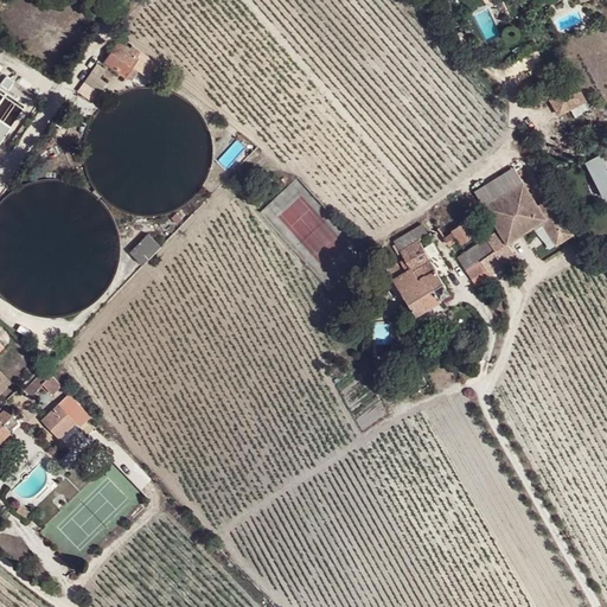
[(133,66),(142,52),(134,45),(132,49),(122,43),(121,45),(119,44),(107,63),(126,76),(133,66)]
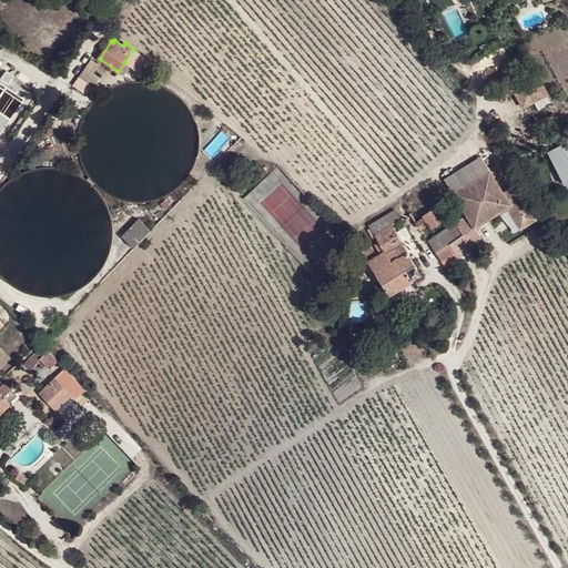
[(131,67),(124,62),(118,71),(124,75),(131,67)]
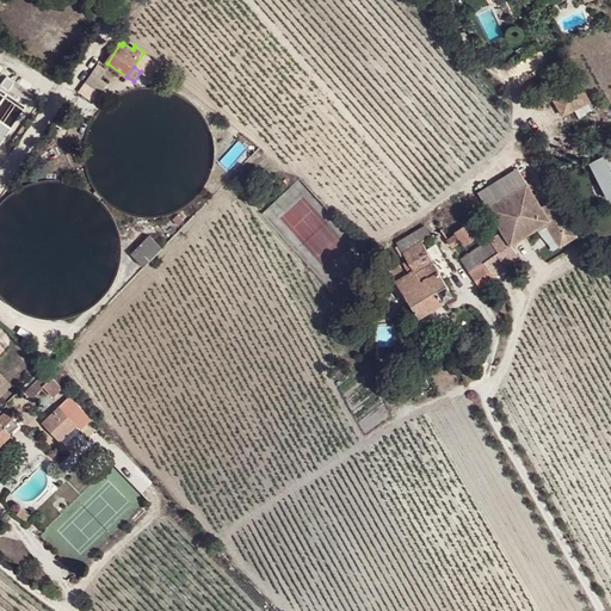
[(8,76),(2,85),(10,91),(16,82),(8,76)]
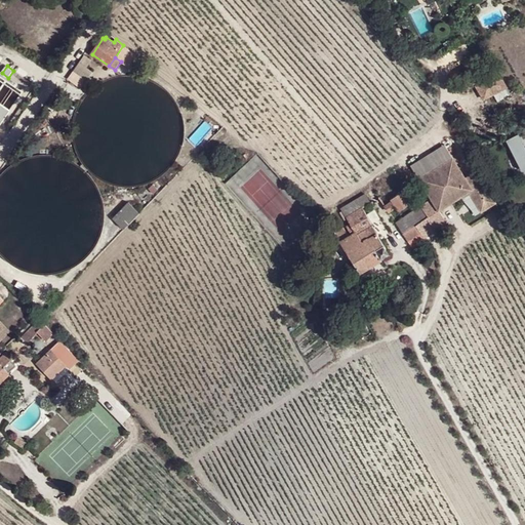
[(500,74),(479,85),(486,99),(496,94),(508,87),(500,74)]
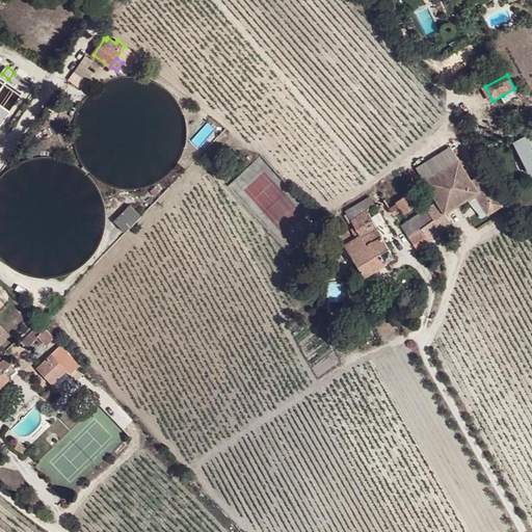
[(514,88),(503,96),(507,103),(519,97),(514,88)]
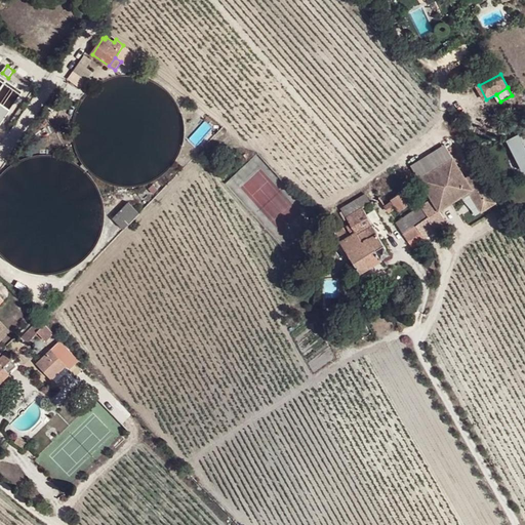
[(524,145),(518,132),(507,139),(518,161),(519,161),(523,168),(524,167),(524,145)]
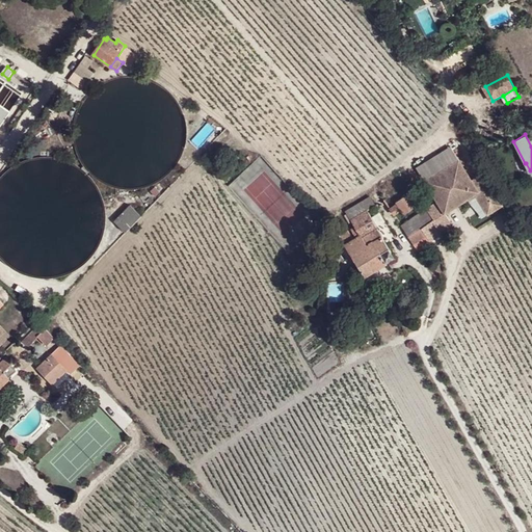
[(419,166),(426,180),(460,159),(452,147),(419,166)]
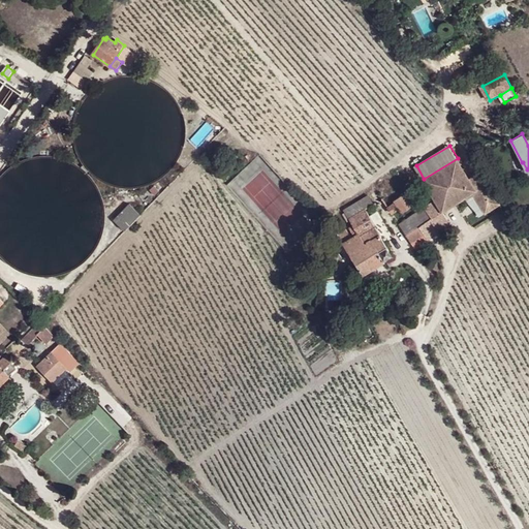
[(458,158),(424,179),(442,211),(456,204),(472,192),(486,213),(501,205),(480,172),(470,179),(458,158)]
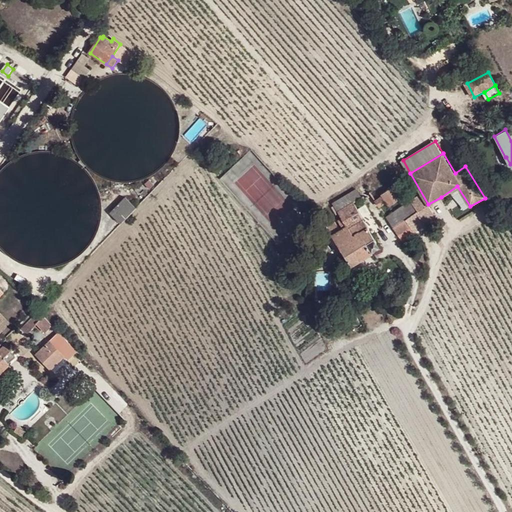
[(84,160),(82,158),(78,163),(83,167),(87,164),(84,160)]
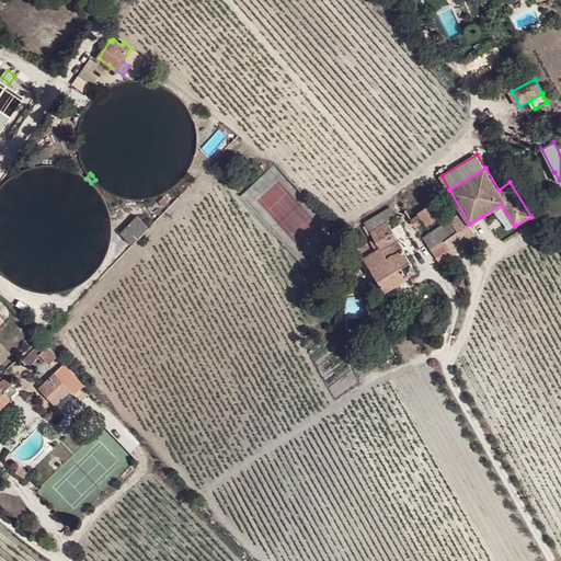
[(442,222),(449,217),(438,201),(433,205),(431,203),(419,213),(420,215),(412,219),(416,227),(424,220),(427,224),(437,217),(442,222)]
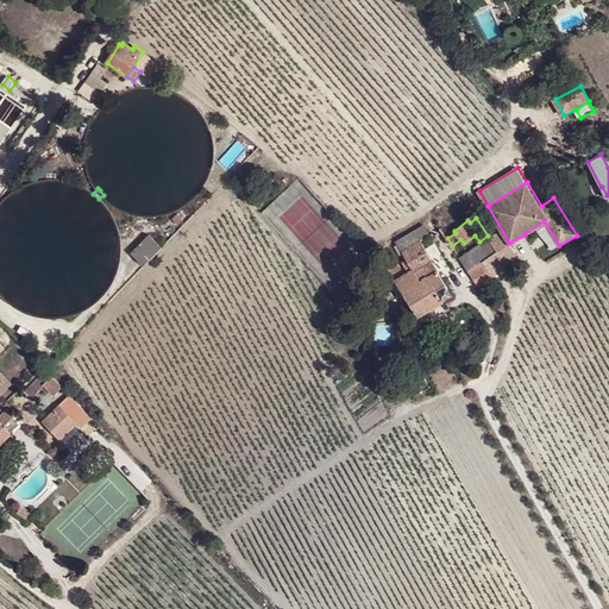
[(395,240),(402,252),(421,240),(431,234),(425,224),(395,240)]
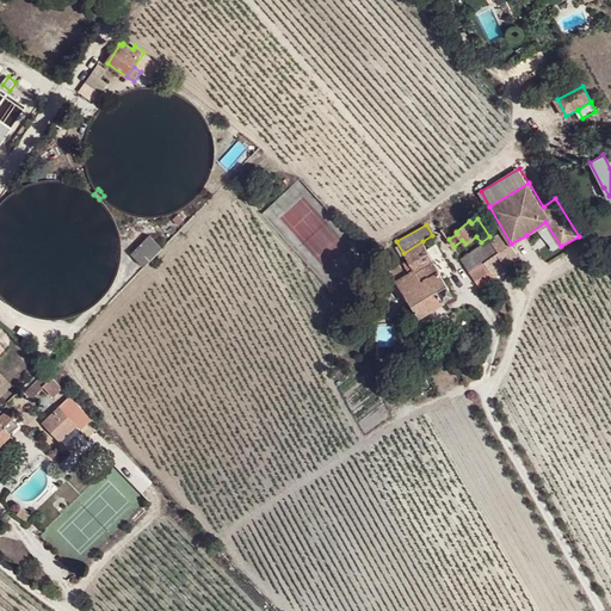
[(144,266),(162,247),(150,235),(133,254),(144,266)]
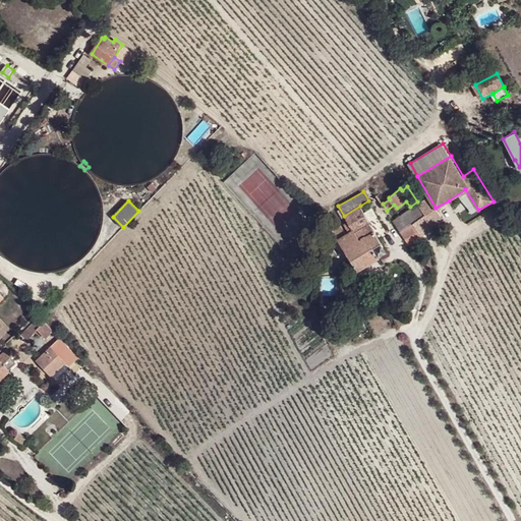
[(418,231),(430,223),(430,220),(418,204),(394,221),(406,239),(407,238),(418,231)]
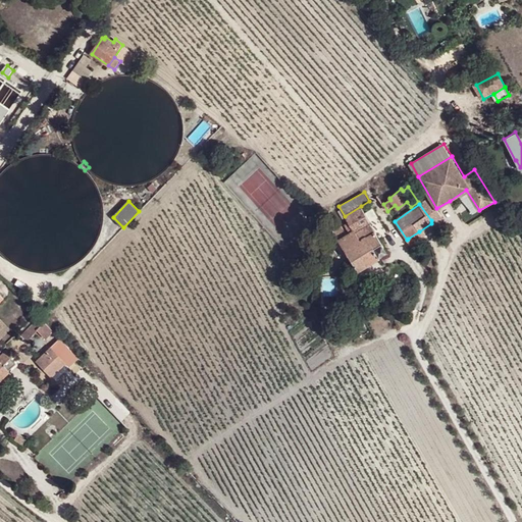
[(361,206),(345,216),(349,222),(345,225),(350,233),(347,235),(338,240),(348,254),(344,257),(348,263),(352,261),(358,271),(380,258),(379,256),(387,252),(361,206)]
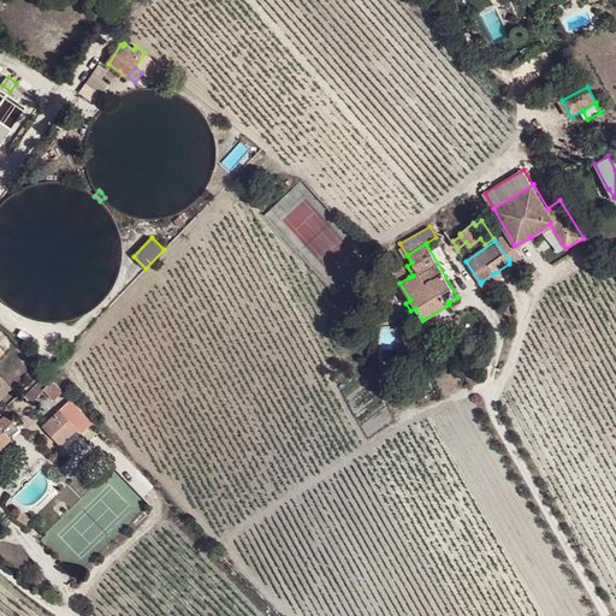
[(498,279),(495,273),(481,282),(485,288),(498,279)]
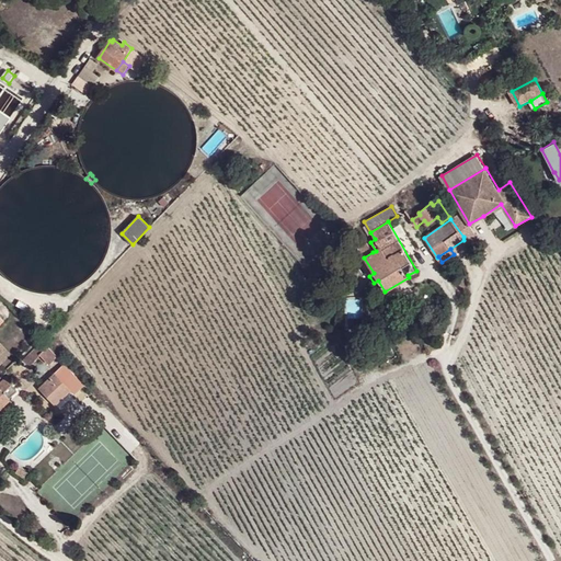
[(356,265),(348,272),(354,279),(363,273),(356,265)]
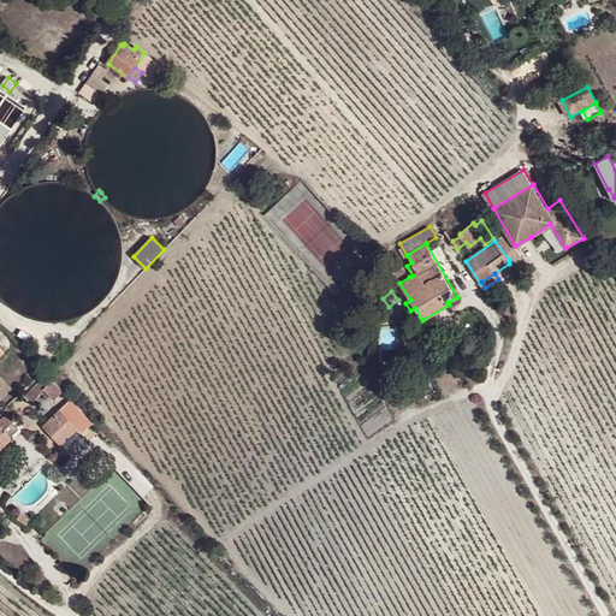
[(54,379),(45,369),(41,374),(48,384),(53,380),(54,379)]
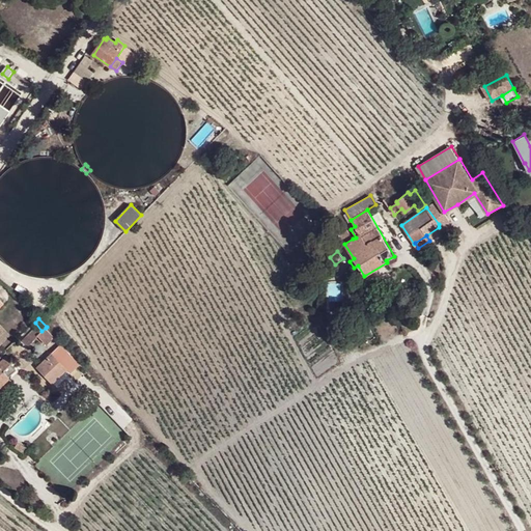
[(0,325),(0,335),(4,341),(10,336),(0,326),(0,325)]
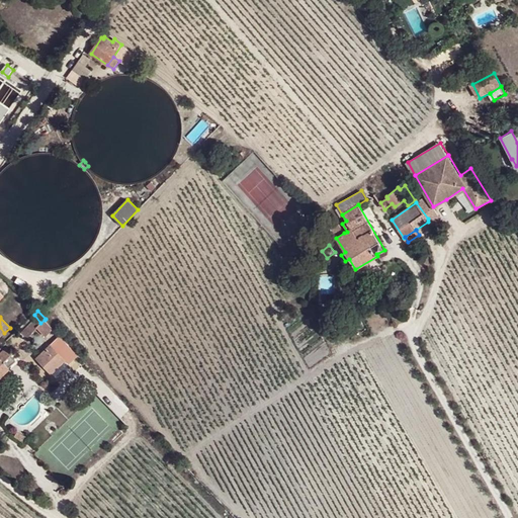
[(51,327),(45,320),(40,323),(40,324),(34,318),(20,333),(26,338),(37,327),(45,334),(51,327)]
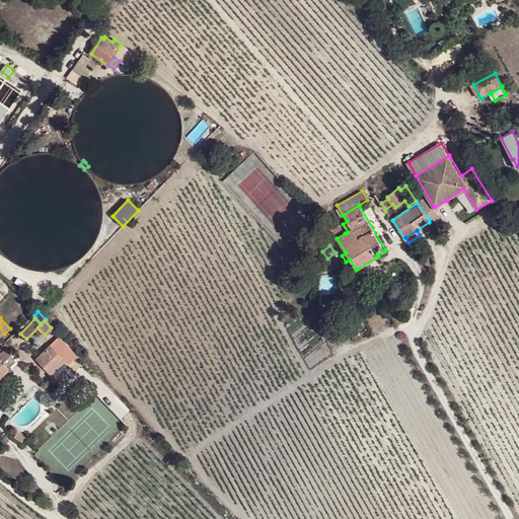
[(61,337),(58,339),(66,348),(69,345),(61,337)]
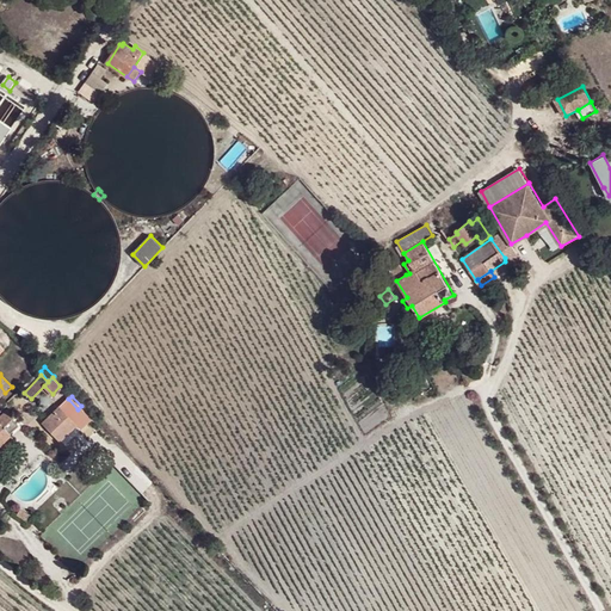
[(78,409),(68,399),(63,403),(73,413),(78,409)]
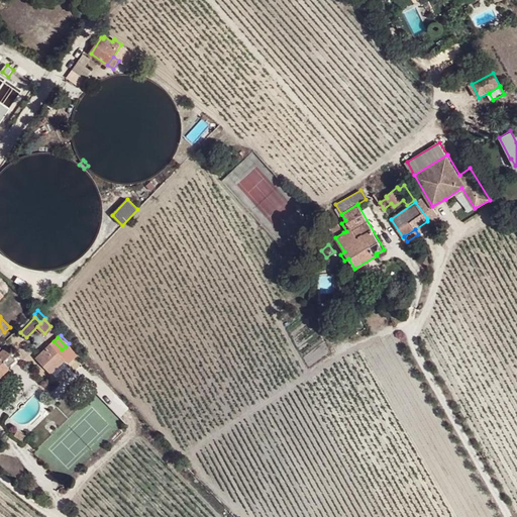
[(59,352),(62,349),(54,341),(52,344),(59,352)]
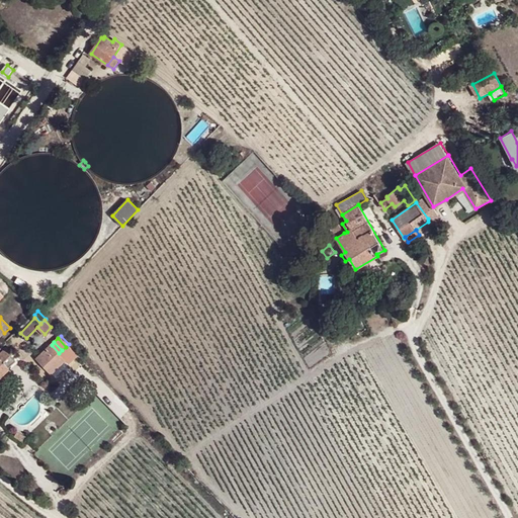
[(69,344),(66,347),(62,350),(59,353),(64,359),(69,363),(79,354),(69,344)]
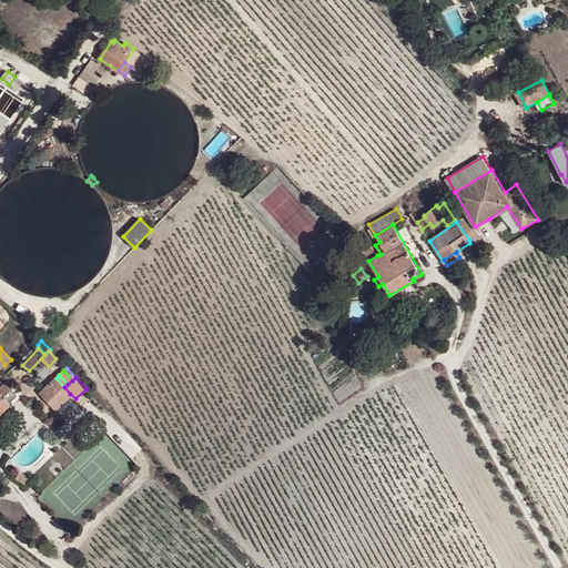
[(64,387),(57,378),(40,394),(54,408),(70,394),(64,387)]
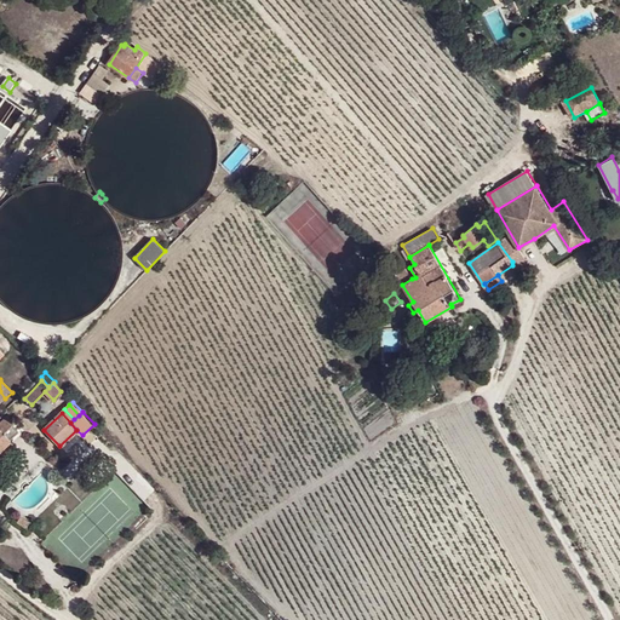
[(0,452),(12,441),(11,440),(18,434),(11,425),(15,422),(9,414),(0,422),(0,452)]
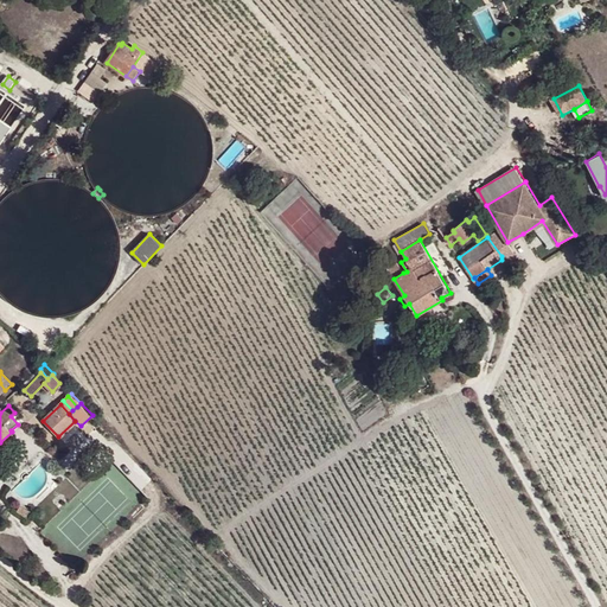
[(18,511),(27,516),(31,511),(21,505),(18,511)]
